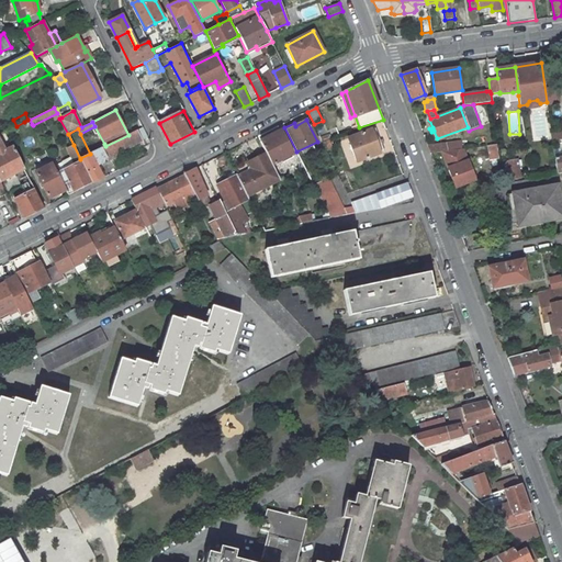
[(371,130),(348,138),(357,161),(384,152),(377,133),(372,134),(371,130)]
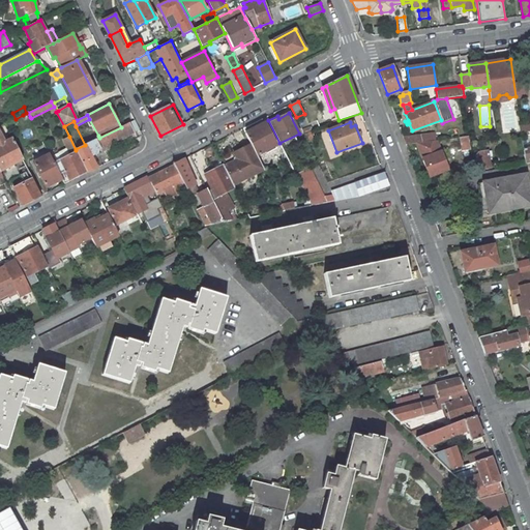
[(85,145),(76,149),(87,173),(96,169),(89,154),(92,153),(133,133),(128,123),(121,127),(99,138),(96,139),(85,145)]
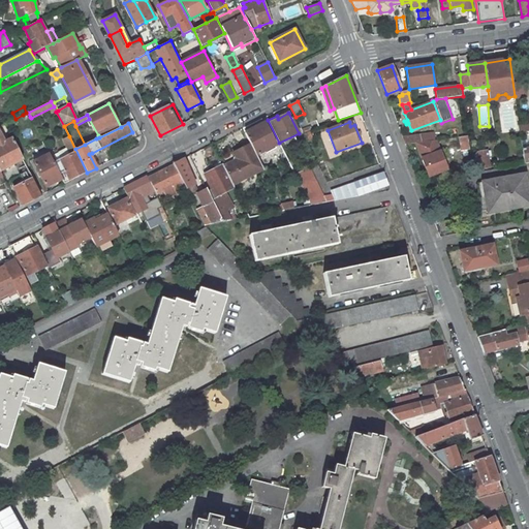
[(265,123),(245,133),(251,145),(256,155),(275,145),(265,123)]
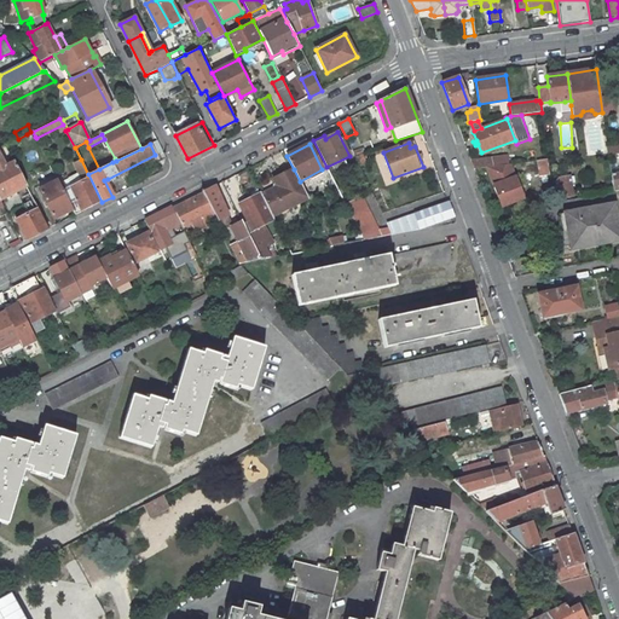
[(21,154),(12,158),(15,162),(21,173),(29,168),(21,154)]
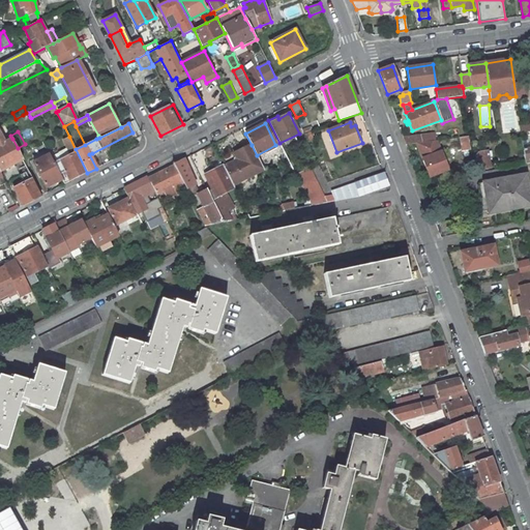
[(434,133),(403,137),(406,145),(416,143),(435,141),(434,133)]
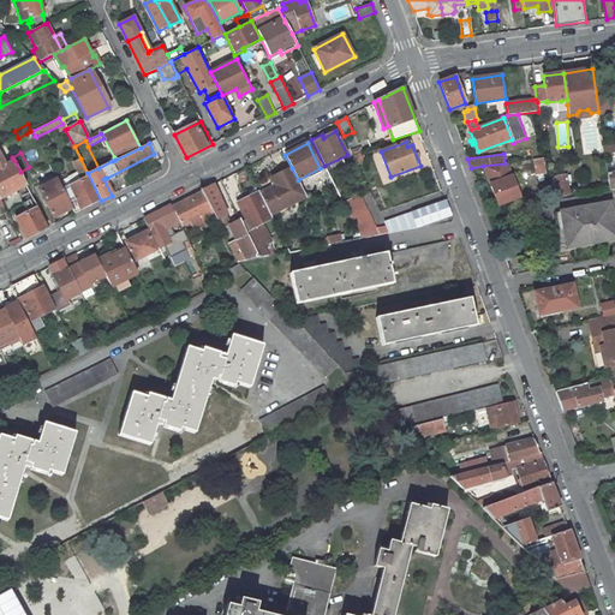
[(0,155),(0,198),(27,185),(21,172),(15,161),(5,166),(0,155)]
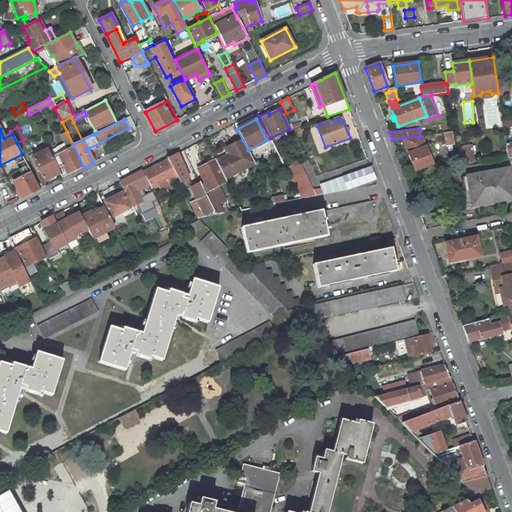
[(64,144),(49,152),(60,173),(63,178),(84,167),(73,144),(73,145),(67,132),(60,136),(64,144)]
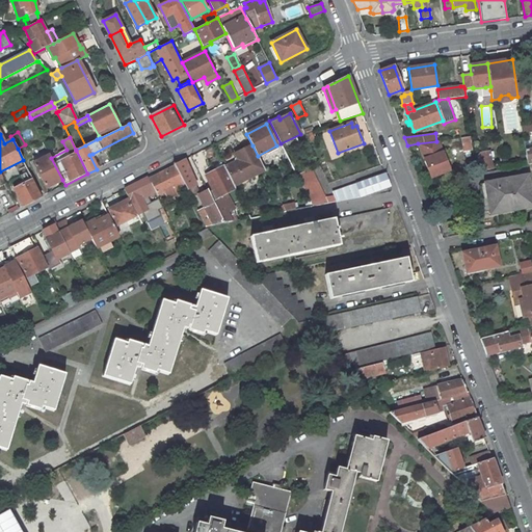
[(470,137),(462,138),(463,151),(472,150),(470,137)]
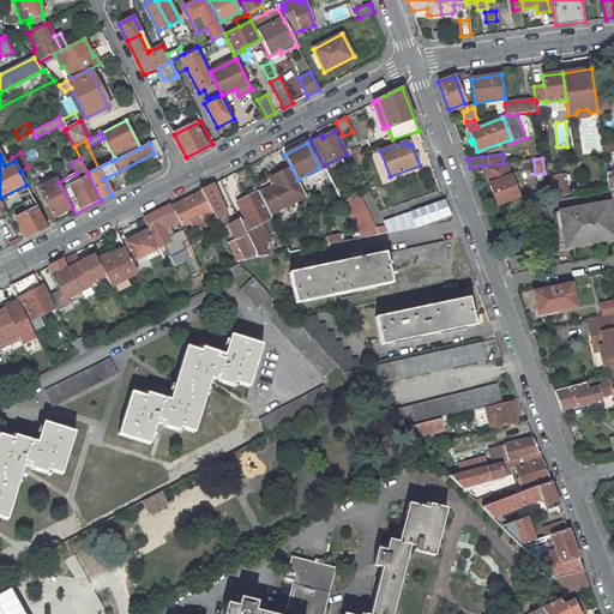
[(511,178),(506,163),(504,163),(482,166),(498,205),(519,197),(513,182),(511,178)]
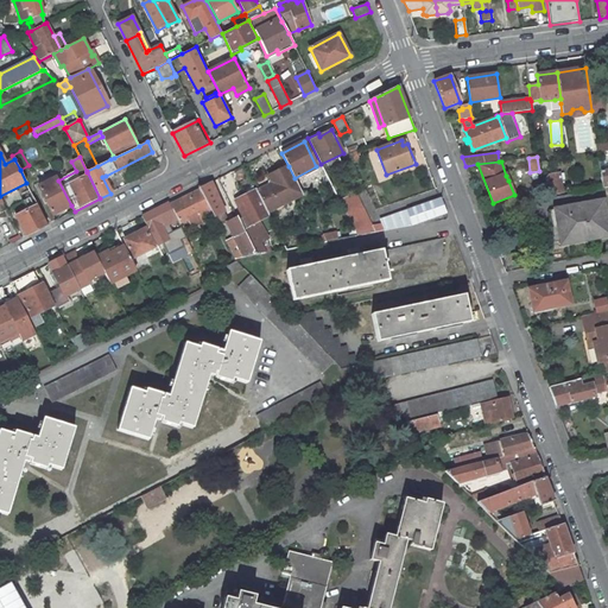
[(289,166),(253,183),(258,191),(267,211),(302,194),(295,178),(289,166)]
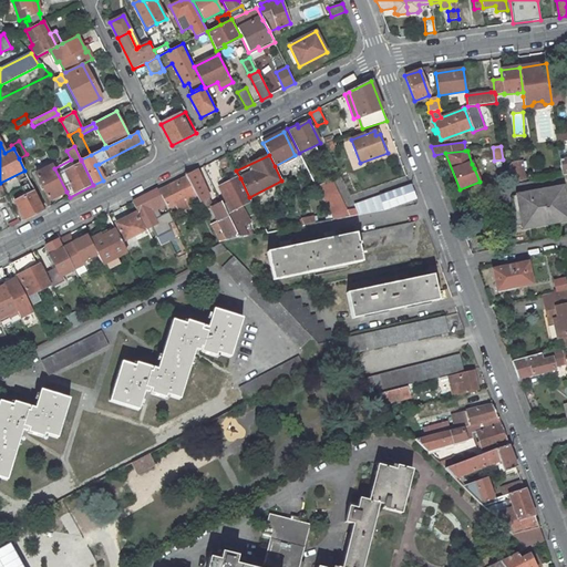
[(515,181),(524,179),(522,162),(513,164),(515,181)]
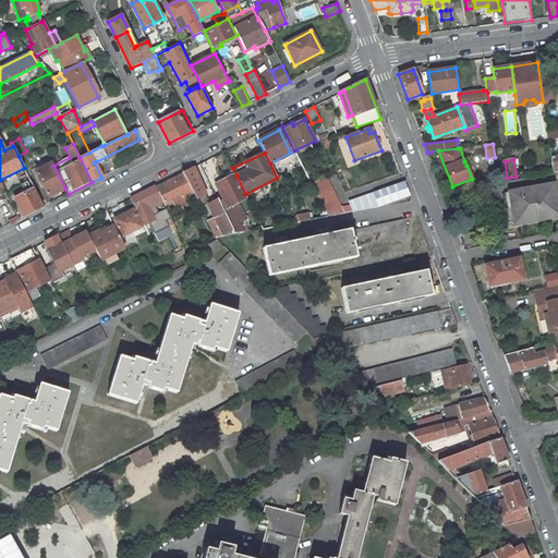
[(97,161),(94,162),(101,178),(104,176),(97,161)]
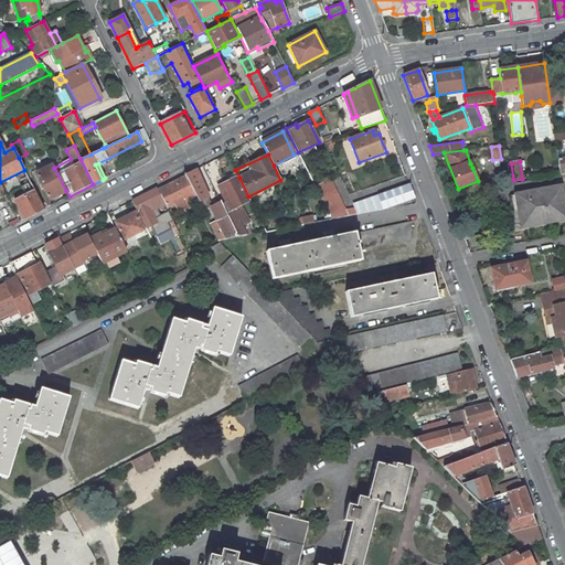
[(52,164),(35,173),(50,200),(66,191),(54,168),(52,164)]
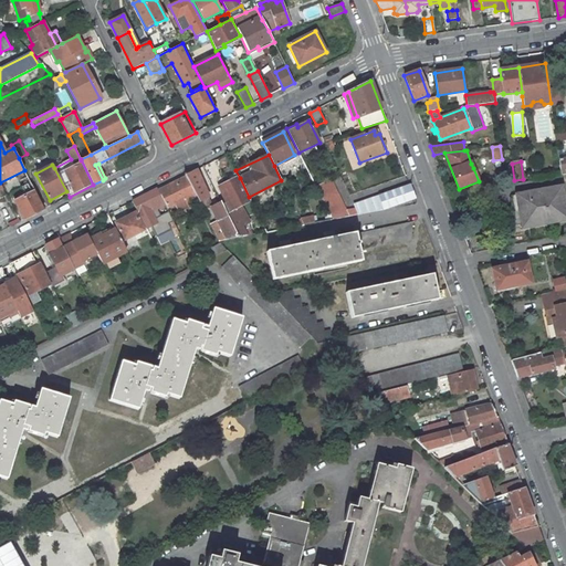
[(196,170),(186,175),(187,177),(199,202),(205,199),(209,198),(196,170)]
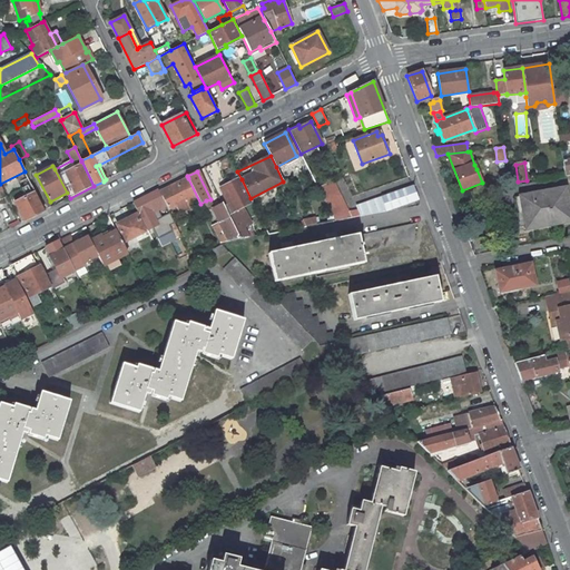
[(188,178),(160,193),(169,209),(177,205),(180,214),(196,206),(199,214),(205,210),(200,204),(188,178)]
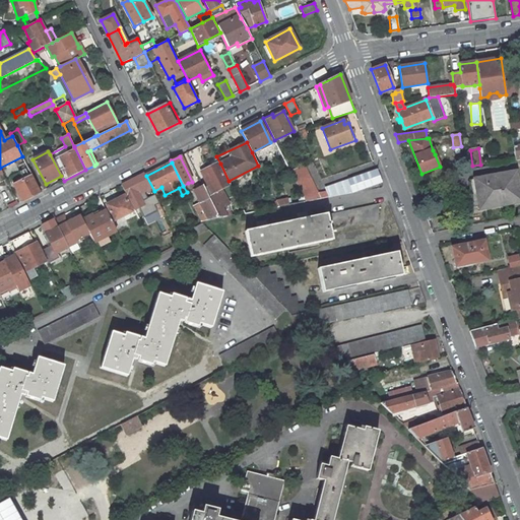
[(220,164),(202,173),(212,195),(219,208),(221,207),(228,204),(220,189),(231,185),(229,181),(220,164)]
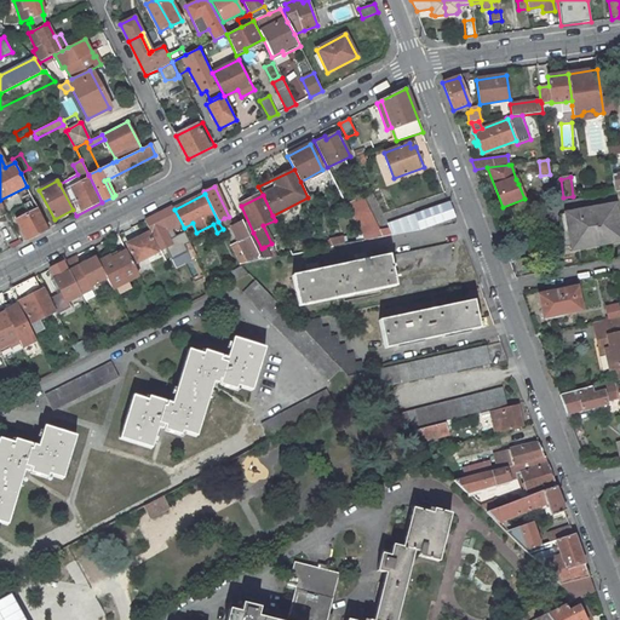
[(363,197),(346,205),(361,235),(365,241),(392,235),(390,229),(380,231),(363,197)]
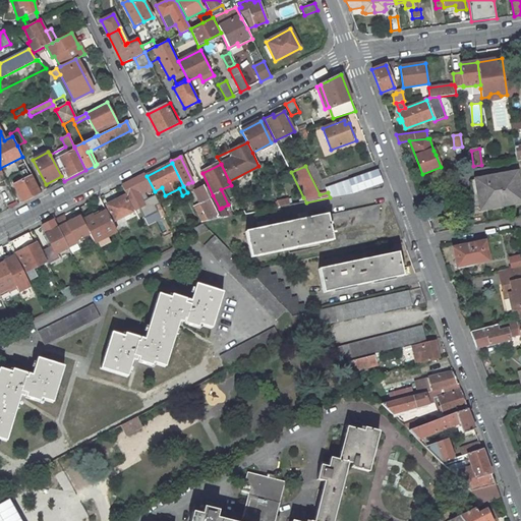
[(29,168),(20,172),(24,180),(13,185),(22,203),(41,192),(29,168)]
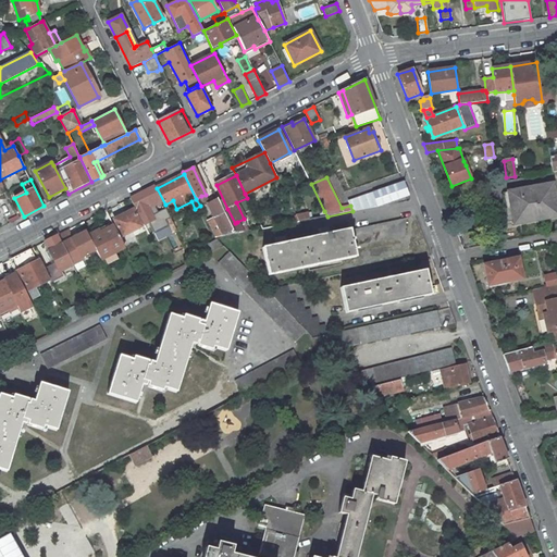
[(404,182),(348,201),(350,206),(353,211),(378,207),(408,195),(404,182)]
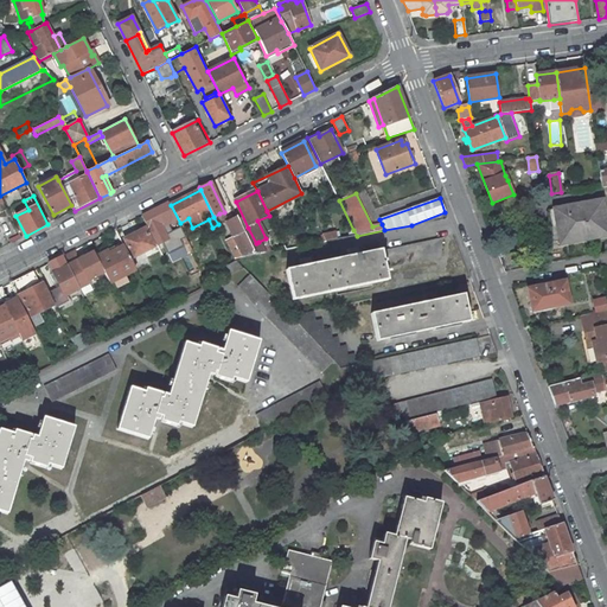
[(606,223),(602,200),(556,210),(558,221),(557,224),(557,229),(558,234),(558,236),(560,243),(561,244),(562,244),(606,236),(606,223)]
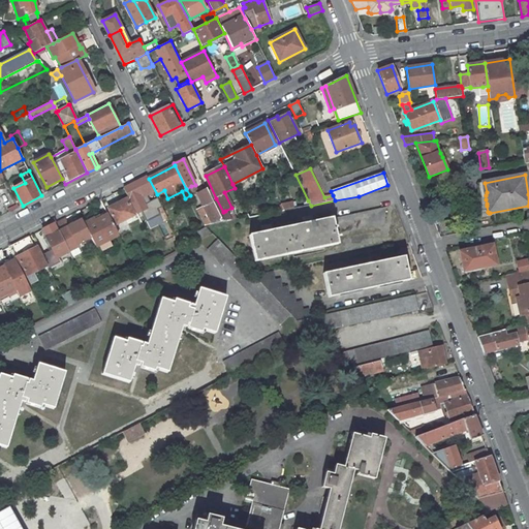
[(147,177),(124,189),(136,214),(142,223),(149,220),(144,210),(146,209),(141,197),(143,196),(141,193),(145,191),(147,195),(148,198),(155,194),(147,177)]
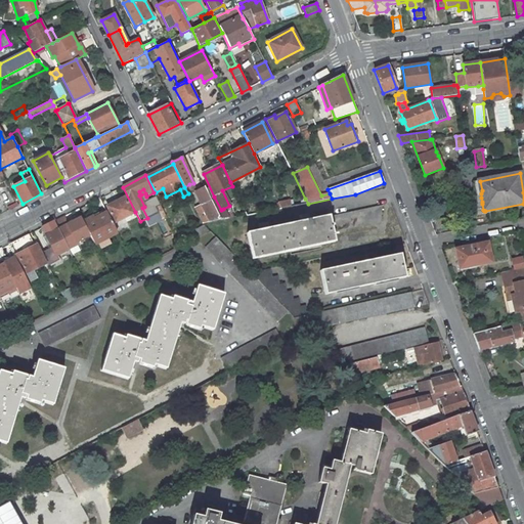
[(184,187),(188,193),(193,191),(189,184),(184,187)]
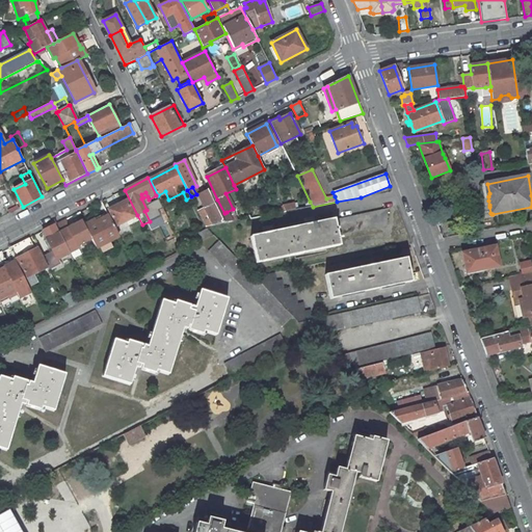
[(209,192),(200,196),(206,209),(198,213),(206,228),(223,223),(213,202),(209,192)]
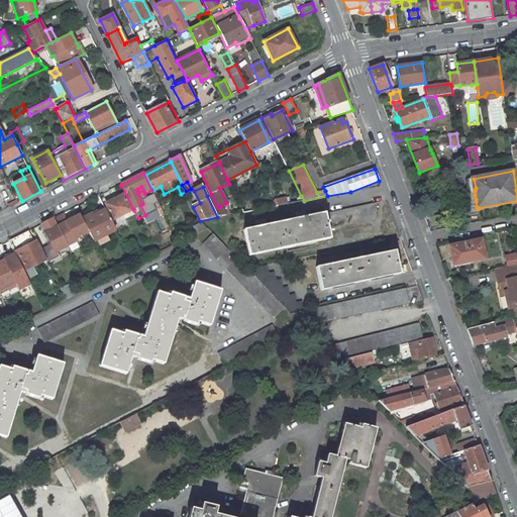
[(211,194),(207,196),(217,217),(218,217),(233,214),(230,205),(221,208),(220,206),(218,207),(211,194)]
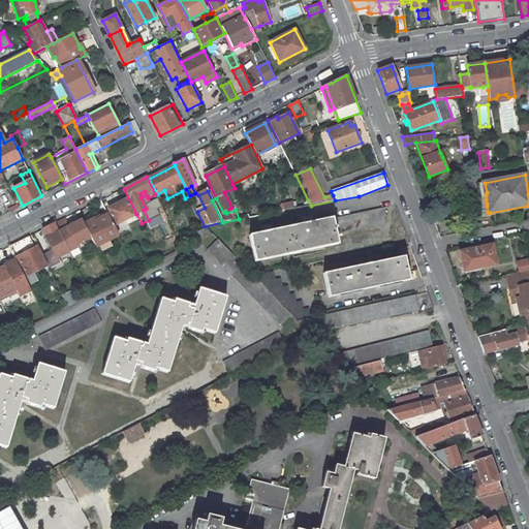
[(134,215),(126,199),(107,209),(116,224),(134,215)]
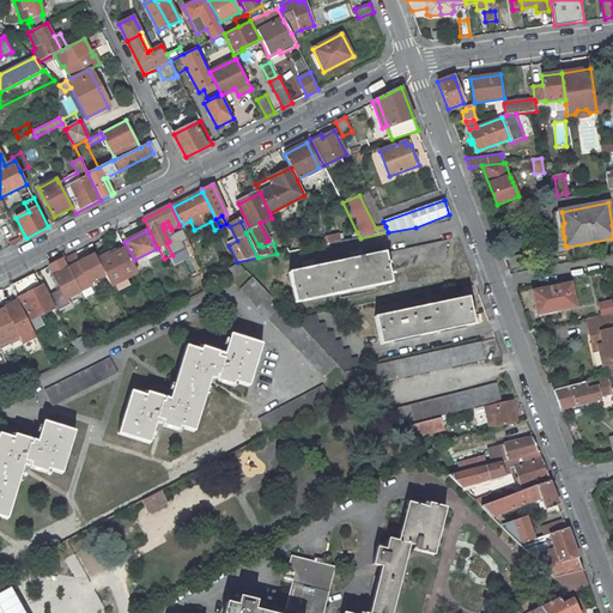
[(386,254),(389,272),(445,260),(447,243),(437,242),(437,246),(429,244),(428,247),(419,247),(419,249),(411,248),(410,252),(401,250),(401,253),(393,252),(386,254)]
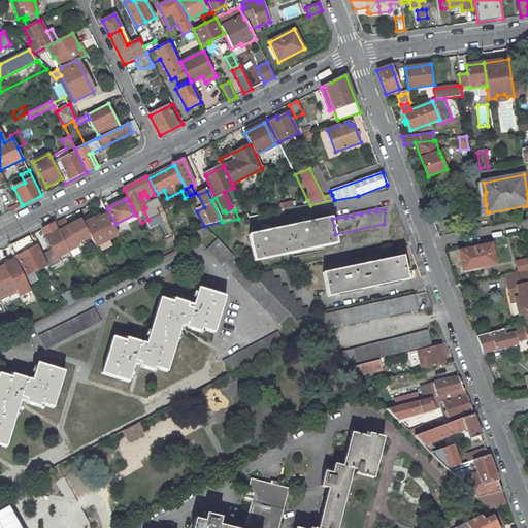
[(92,216),(83,221),(84,224),(91,237),(94,243),(95,246),(119,235),(108,215),(101,218),(99,213),(97,211),(96,211),(94,211),(93,212),(92,213),(92,216)]
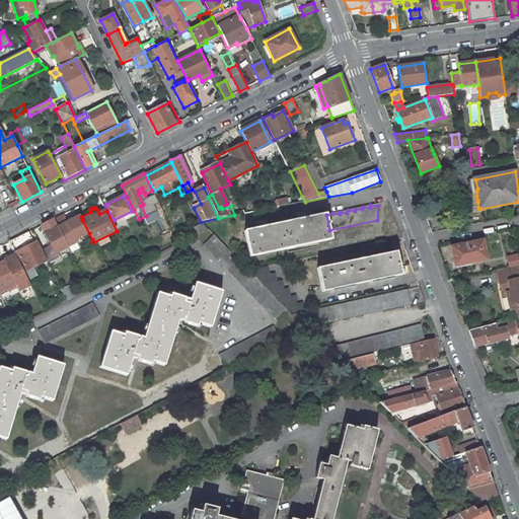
[(331,239),(329,230),(326,215),(325,214),(307,218),(306,212),(296,214),(297,220),(268,226),(266,220),(256,222),(257,228),(244,231),(250,256),(331,239)]
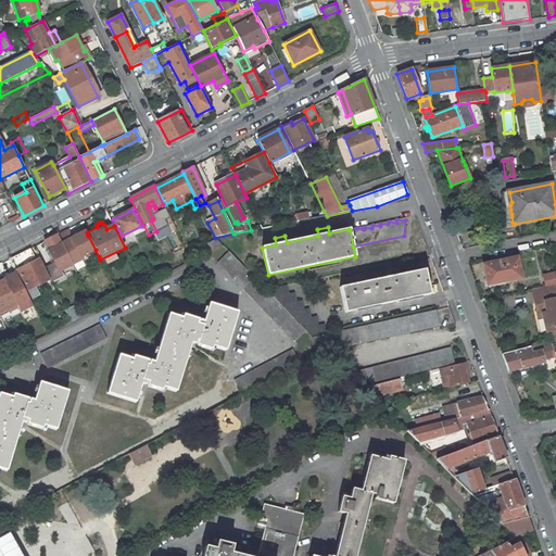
[(81,256),(96,250),(88,236),(87,232),(86,231),(72,238),(67,230),(58,235),(73,265),(83,260),(81,256)]
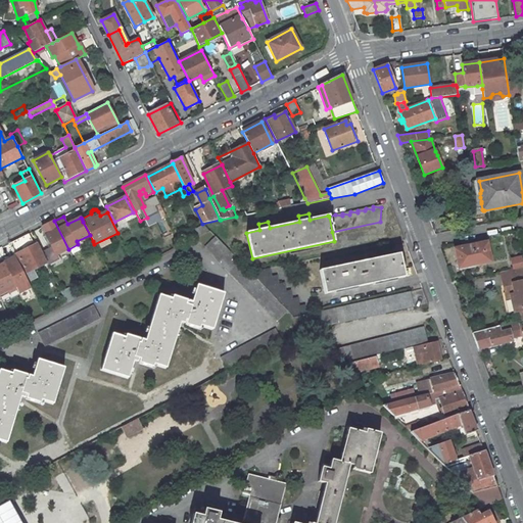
[(54,221),(42,227),(51,247),(56,255),(58,254),(68,249),(54,221)]
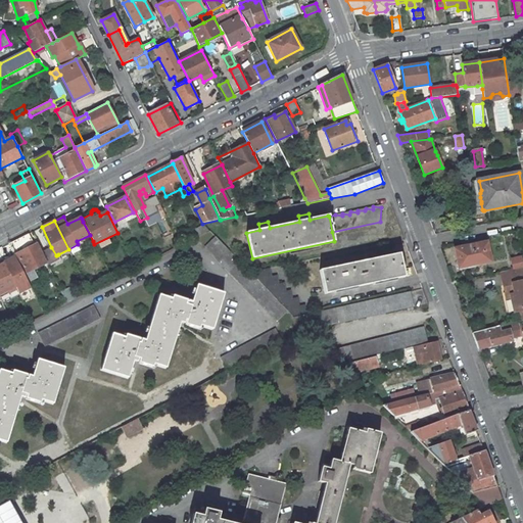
[(204,225),(192,231),(196,238),(209,231),(204,225)]
